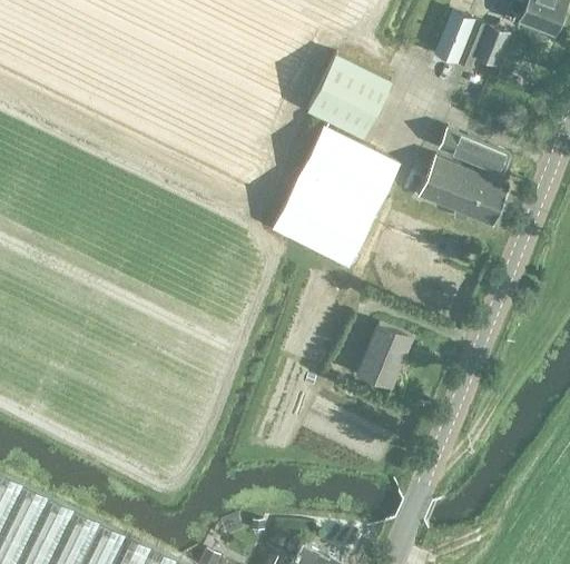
[(564,0),(528,0),(527,5),(516,0),(513,0),(509,11),(522,17),(520,20),(556,35),(568,1),(564,0)]
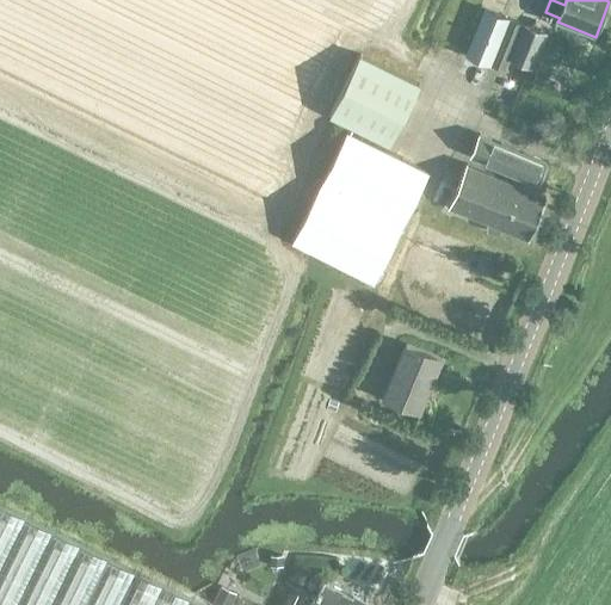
[(485,14),(467,60),(504,73),(491,106),(512,115),(529,71),(534,73),(547,38),(485,14)]
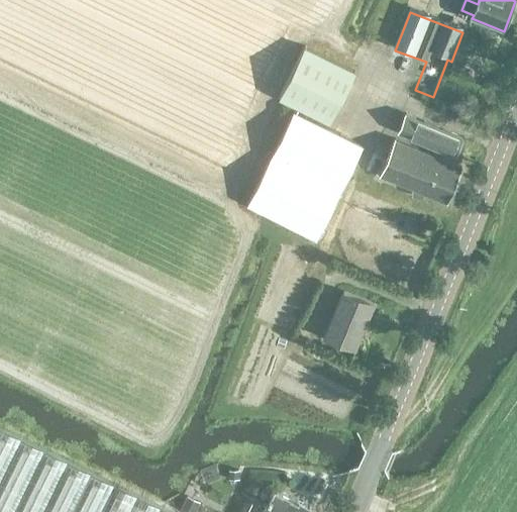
[(355,75),(305,49),(279,101),(329,126),(355,75)]
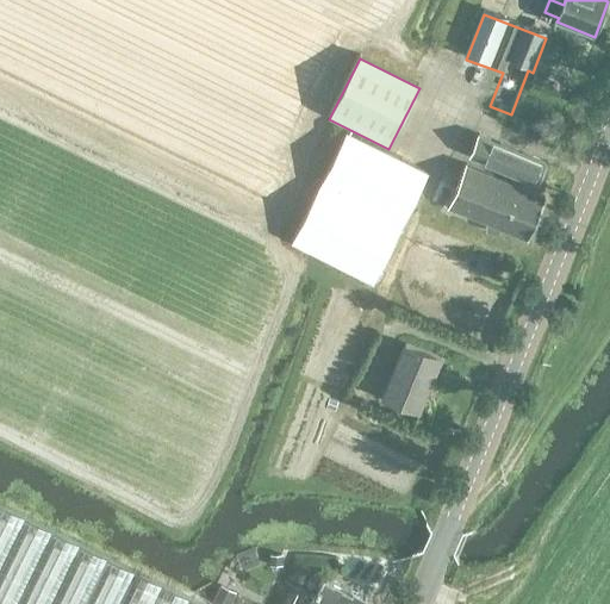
[(346,137),(291,246),(373,287),(429,178),(346,137)]
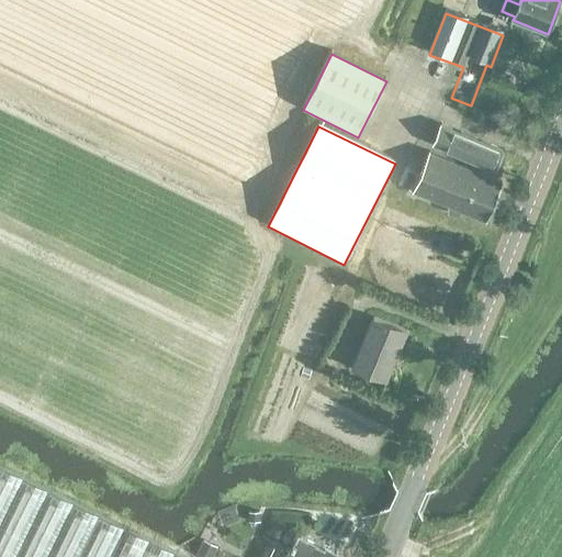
[(495,175),(502,159),(504,154),(440,127),(431,148),(495,175)]
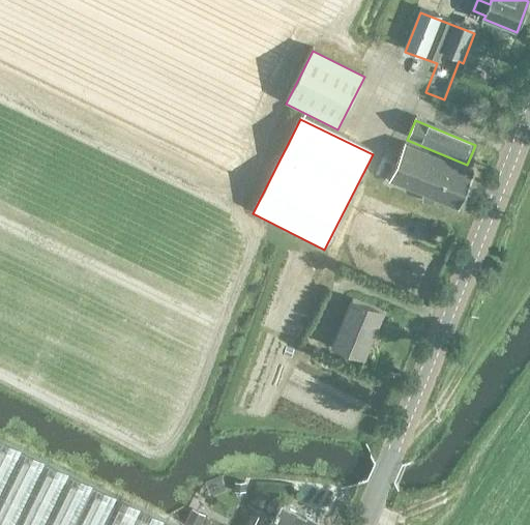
[(436,202),(458,211),(473,175),(404,146),(389,183),(422,197),(422,204),(431,207),(436,202)]
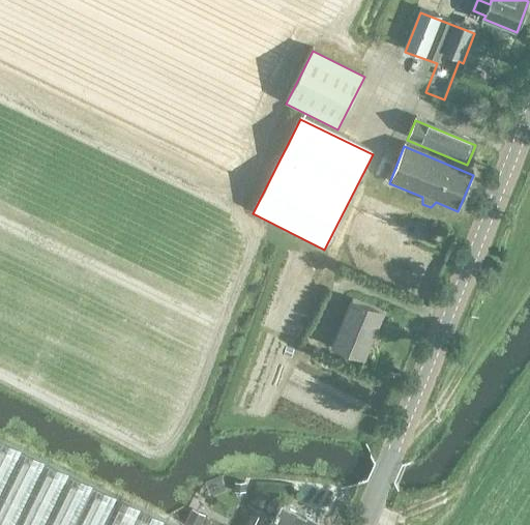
[(352,301),(332,348),(363,360),(383,315),(352,301)]
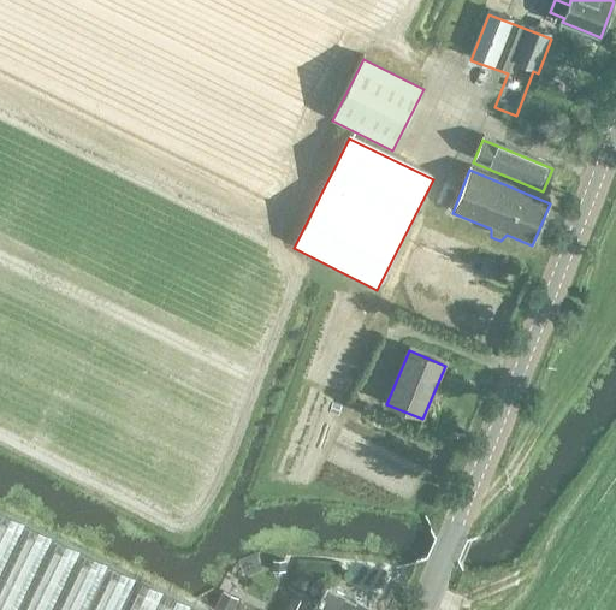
[(196,609),(0,513),(0,609),(196,609)]
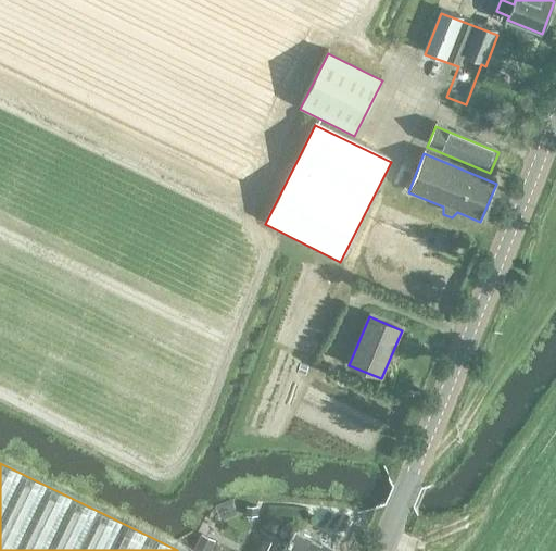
[(331,550),(294,531),(285,550),(331,550)]
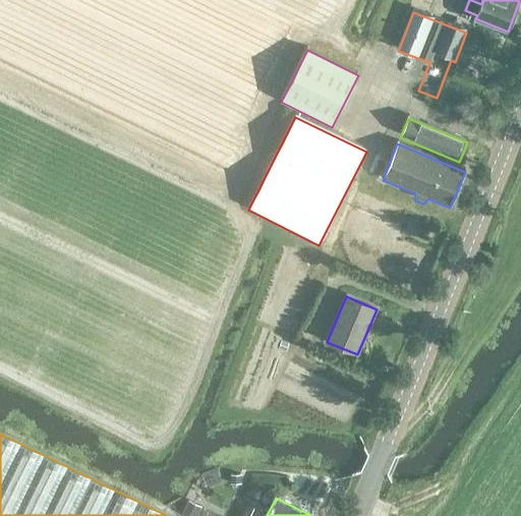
[(196,515),(199,508),(188,504),(184,515),(196,515)]
